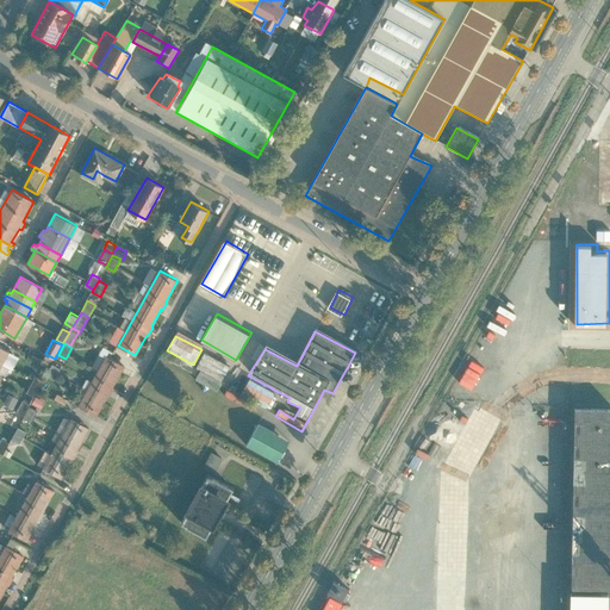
[(205,353),(197,367),(201,369),(223,380),(231,366),(205,353)]
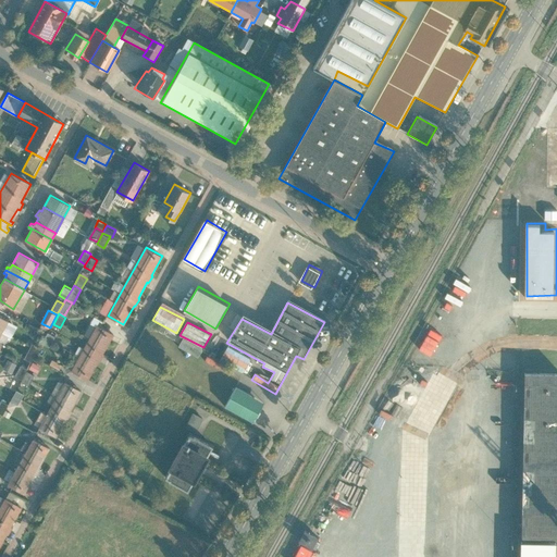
[(97,324),(89,338),(106,347),(113,334),(97,324)]
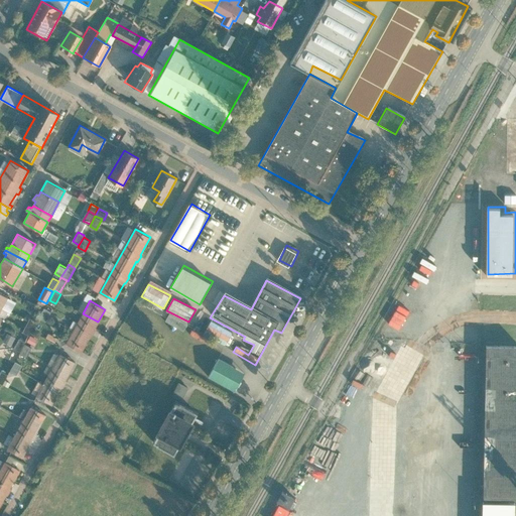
[(51,311),(44,307),(39,317),(46,321),(51,311)]
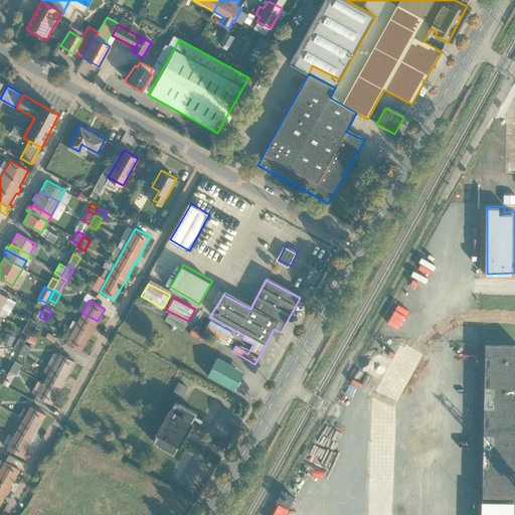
[(188,321),(170,312),(165,320),(184,330),(188,321)]
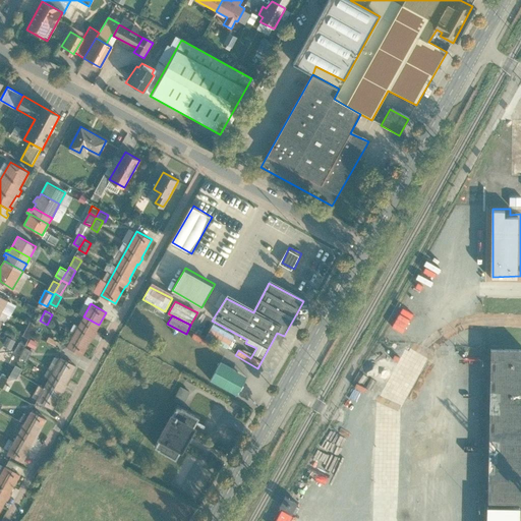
[(83,316),(78,325),(95,334),(97,331),(96,331),(99,325),(83,316)]
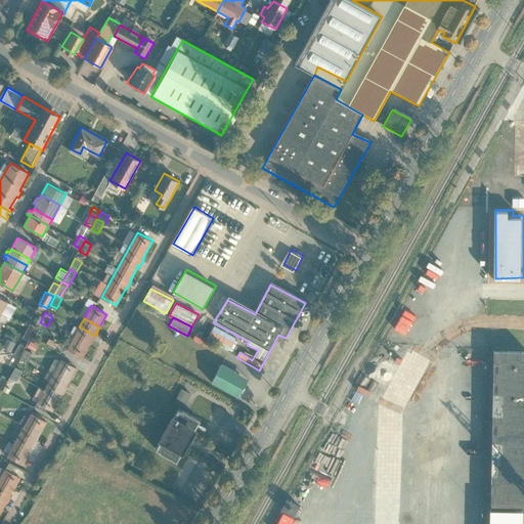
[(30,341),(38,325),(31,322),(24,337),(30,341)]
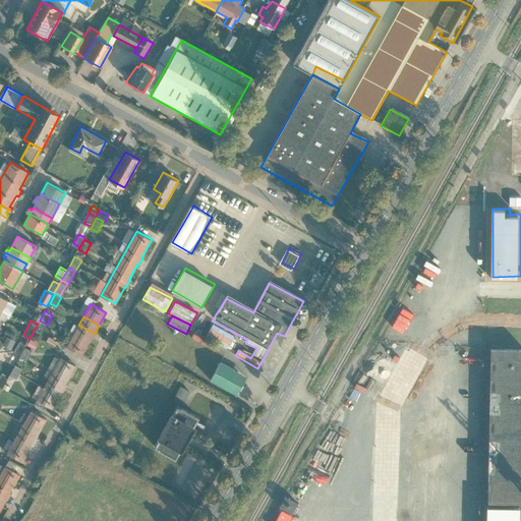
[(78,325),(67,346),(82,355),(93,337),(94,338),(95,334),(78,325)]
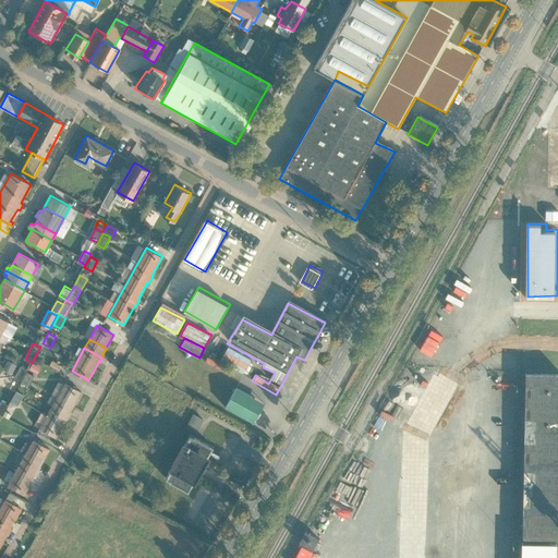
[(34,362),(29,368),(38,373),(41,366),(34,362)]
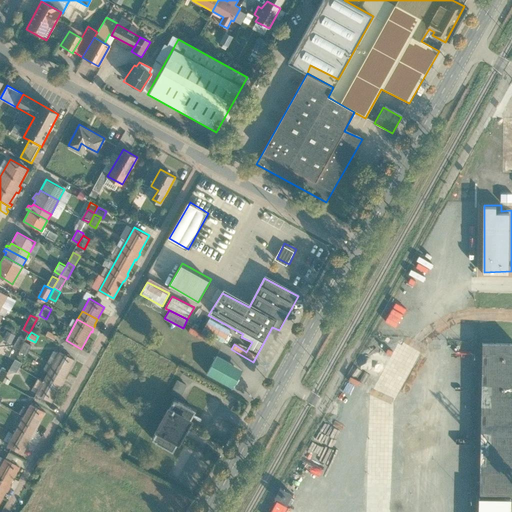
[(25,340),(26,338),(19,335),(14,345),(21,348),(25,340)]
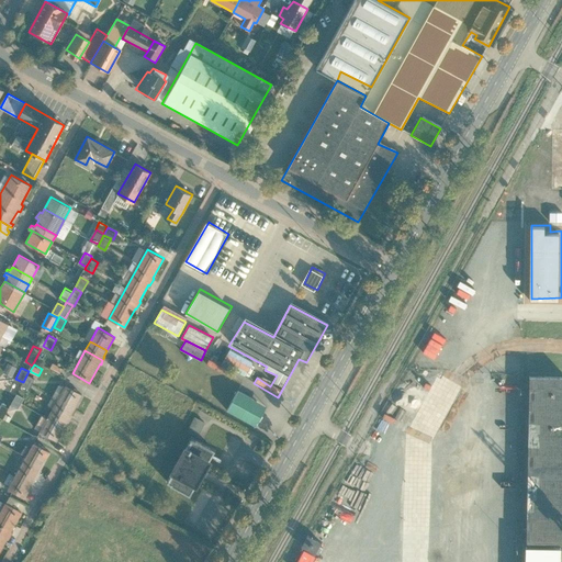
[(27,373),(23,382),(22,385),(30,389),(35,378),(27,373)]
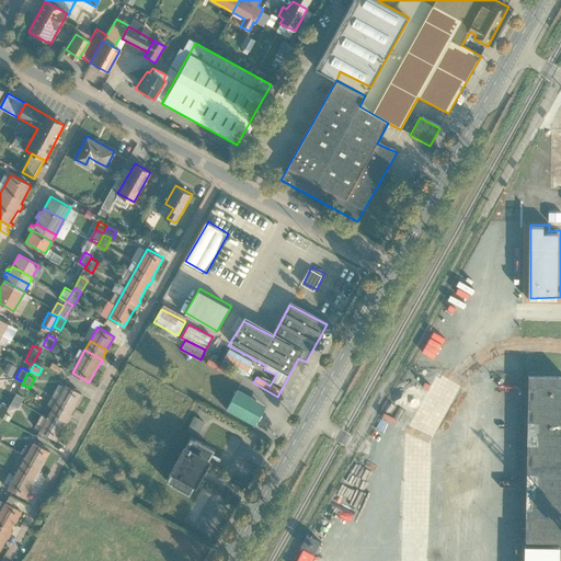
[(560,560),(560,373),(531,373),(526,560),(560,560)]
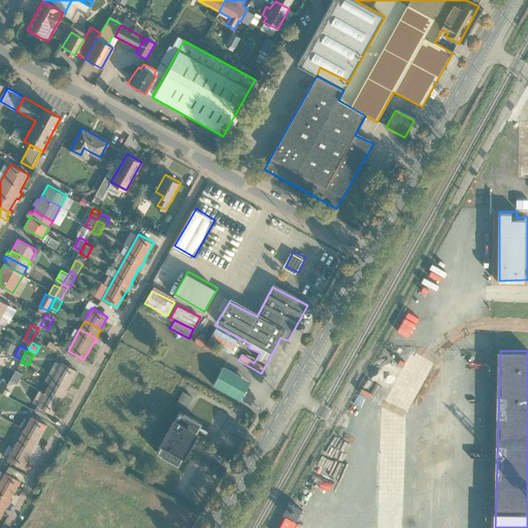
[(62,362),(55,374),(70,384),(77,370),(62,362)]
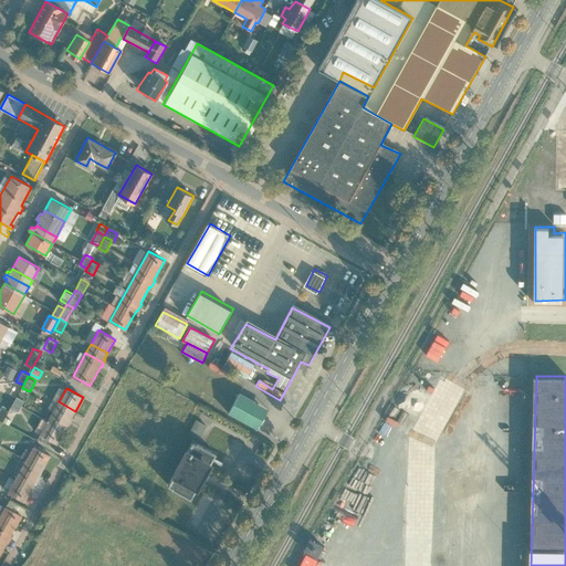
[(259,428),(270,406),(241,391),(230,412),(259,428)]
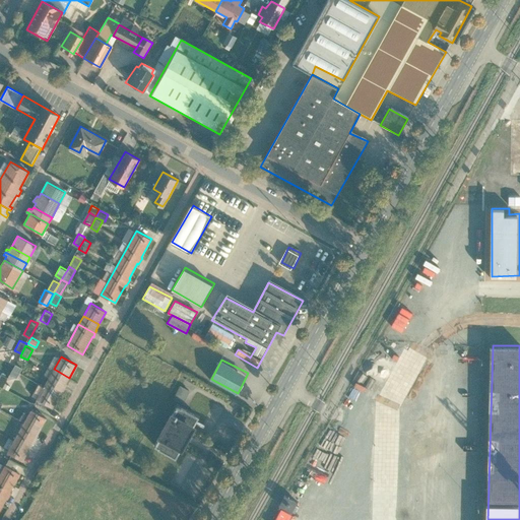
[(22,368),(16,364),(10,374),(17,377),(22,368)]
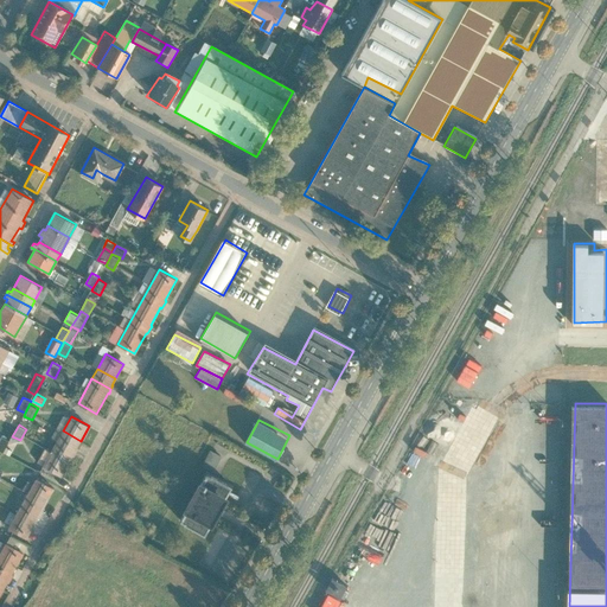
[(63,430),(43,466),(61,475),(72,455),(74,457),(78,448),(77,447),(81,441),(63,430)]
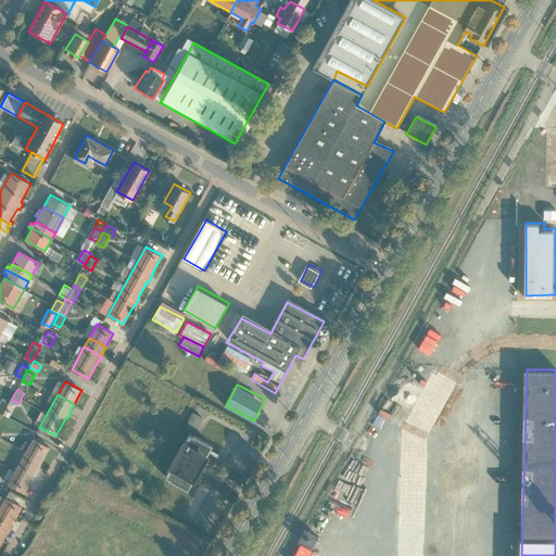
[(196,429),(204,416),(193,411),(186,424),(196,429)]
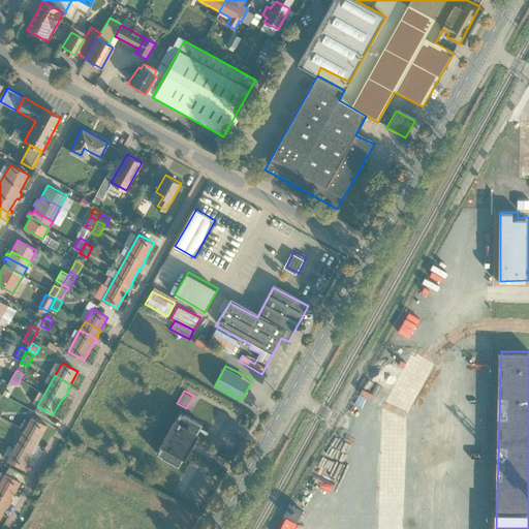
[(181,462),(205,421),(181,407),(157,448),(181,462)]
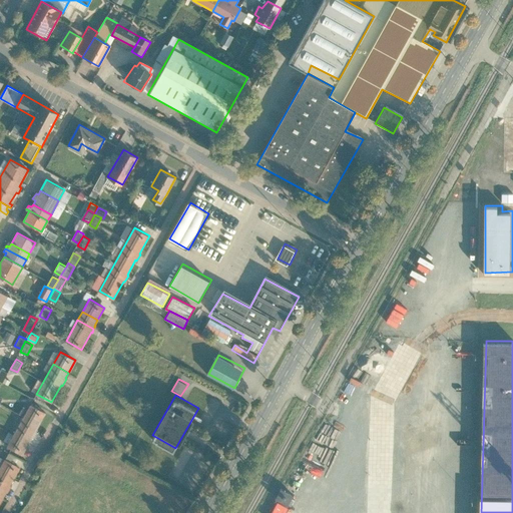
[(30,404),(19,425),(35,434),(37,431),(35,430),(45,412),(30,404)]
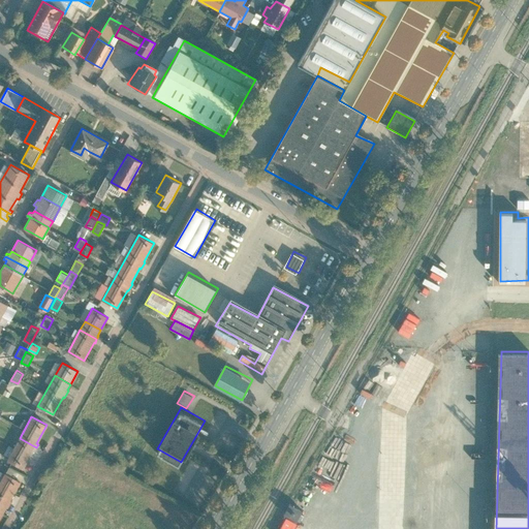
[(20,438),(14,447),(30,456),(33,450),(34,450),(36,447),(20,438)]
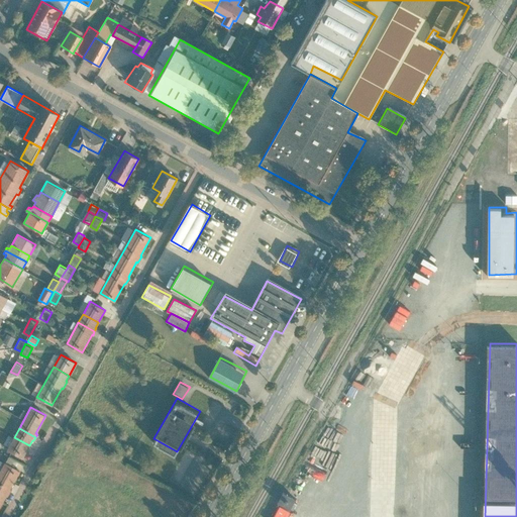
[(315,455),(331,466),(347,438),(331,428),(315,455)]
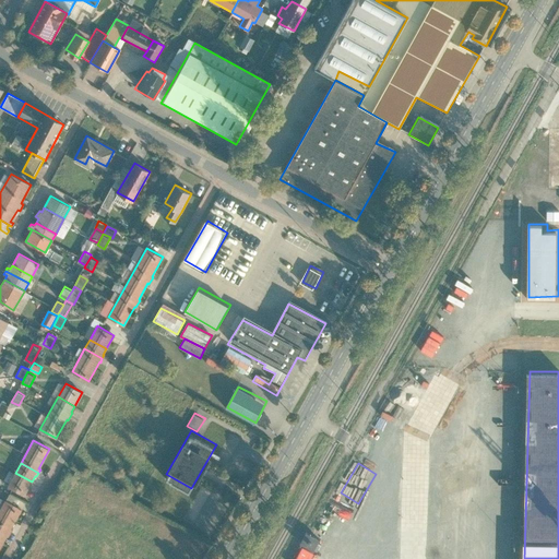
[(15,473),(8,486),(24,495),(32,482),(15,473)]
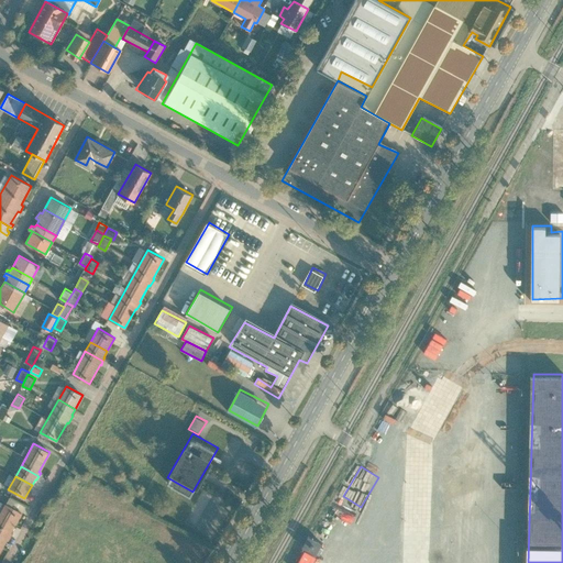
[(6,501),(0,510),(0,515),(15,525),(22,511),(6,501)]
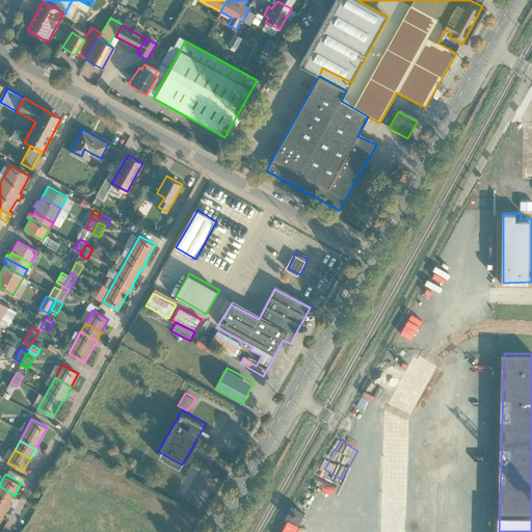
[(0,486),(0,500),(8,506),(15,496),(0,486)]
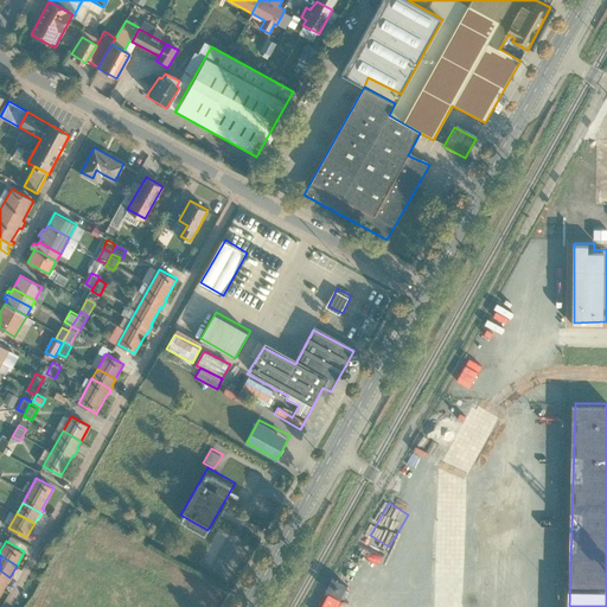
[(0,570),(0,586),(4,588),(10,577),(0,570)]
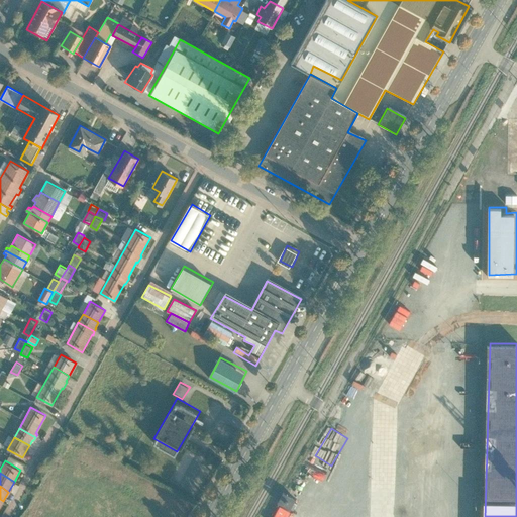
[(293,509),(298,498),(285,491),(279,503),(293,509)]
